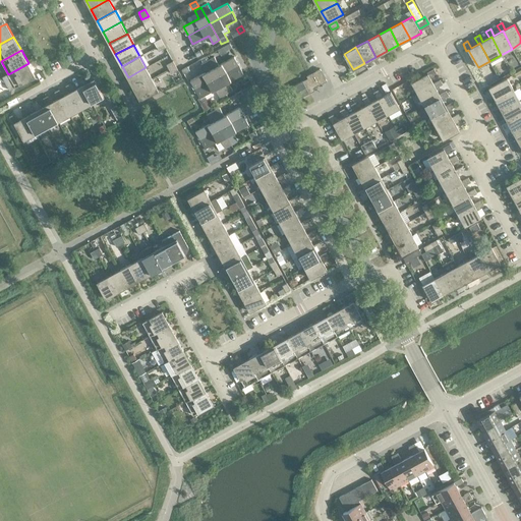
[(239,65),(234,56),(219,65),(214,57),(208,60),(217,77),(239,65)]
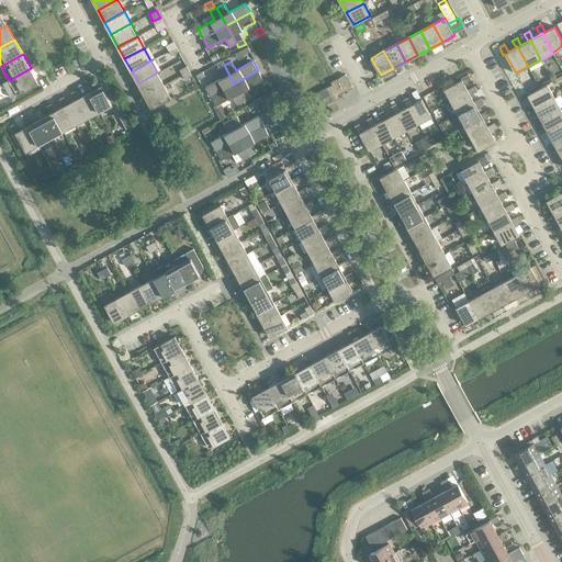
[(234,83),(224,65),(217,69),(222,78),(205,87),(211,97),(234,83)]
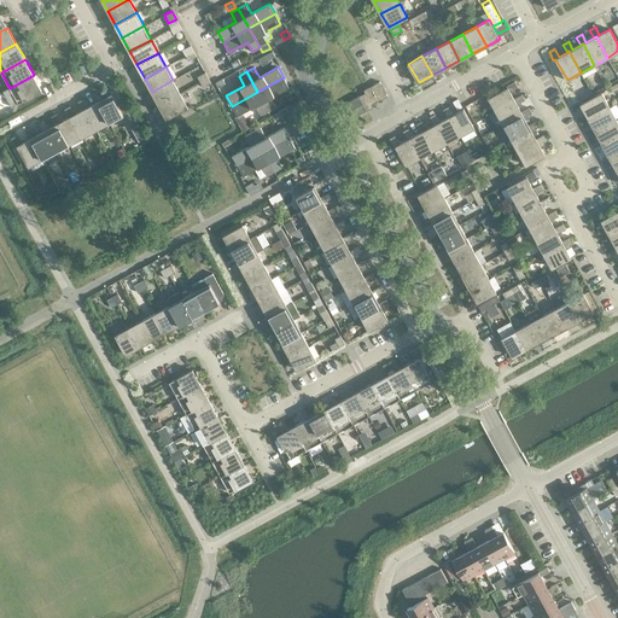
[(42,91),(34,75),(10,88),(18,104),(42,91)]
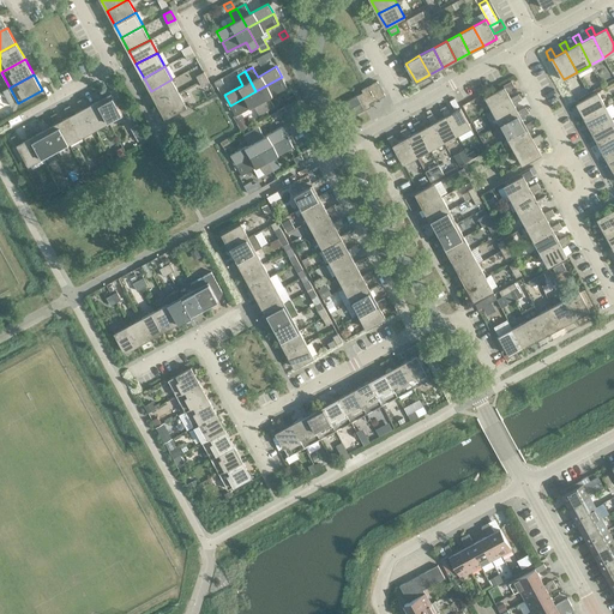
[(287,86),(282,77),(256,91),(266,110),(275,107),(269,97),(287,86)]
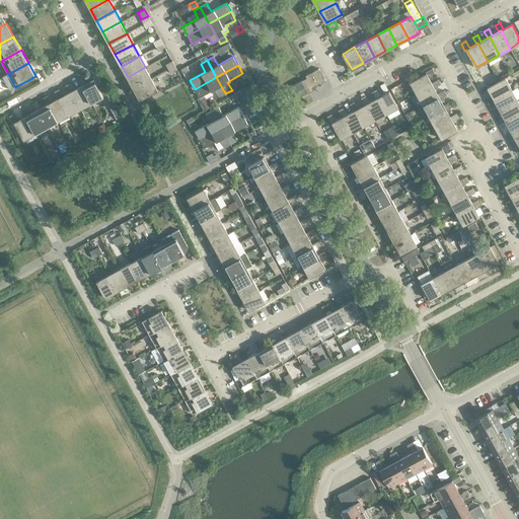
[(151,78),(145,67),(128,77),(134,88),(151,78)]
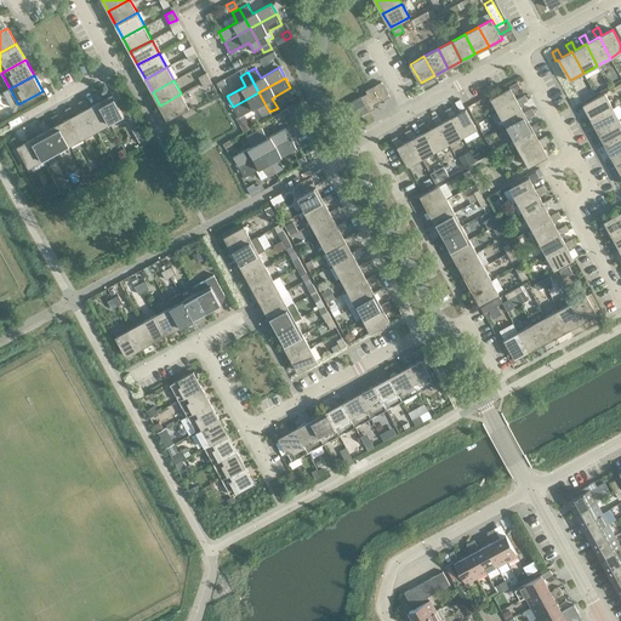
[(389,96),(382,81),(365,90),(368,93),(362,96),(365,104),(368,108),(389,96)]
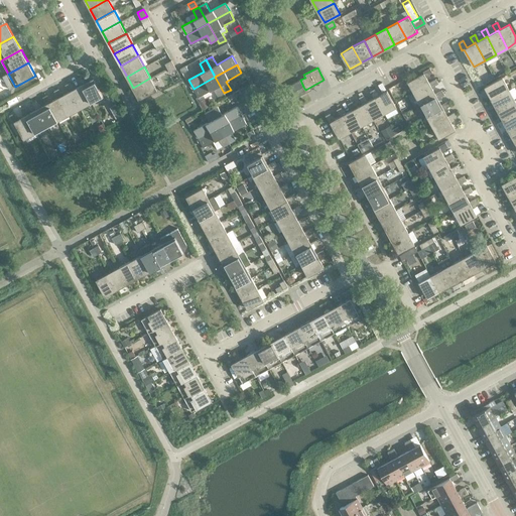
[(432,73),(429,68),(422,72),(423,74),(408,82),(414,93),(430,85),(429,83),(425,77),(432,73)]
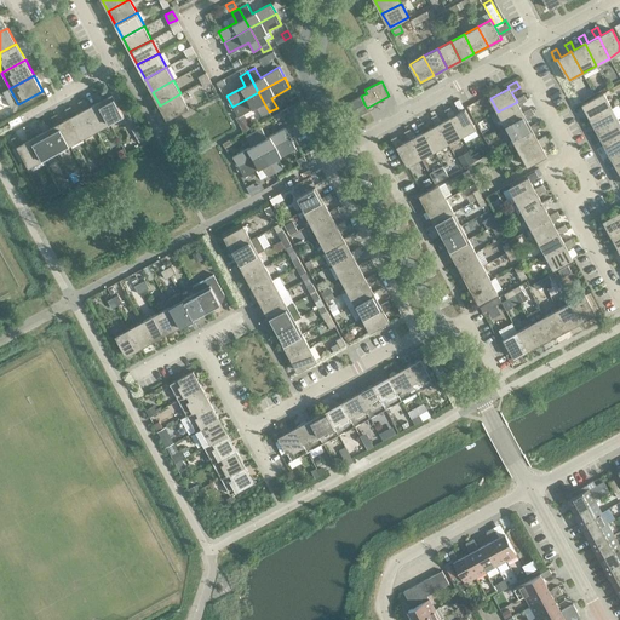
[(92,95),(97,103),(98,102),(110,122),(124,115),(119,105),(113,95),(102,101),(97,92),(92,95)]
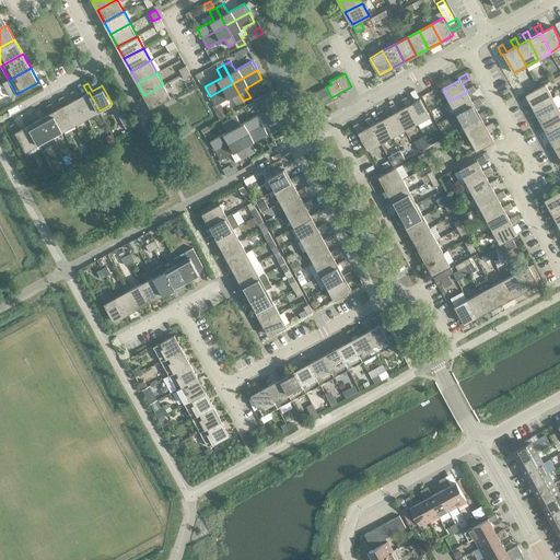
[(243,101),(233,83),(210,96),(214,105),(232,96),(236,105),(243,101)]
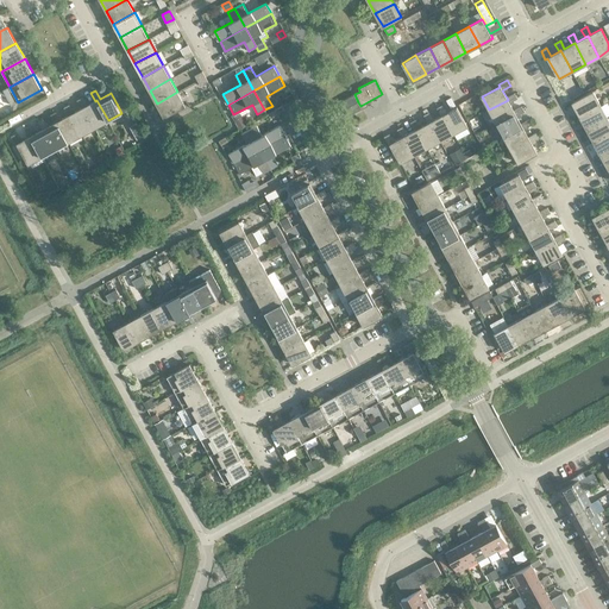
[(600,105),(592,90),(572,102),(579,117),(600,105)]
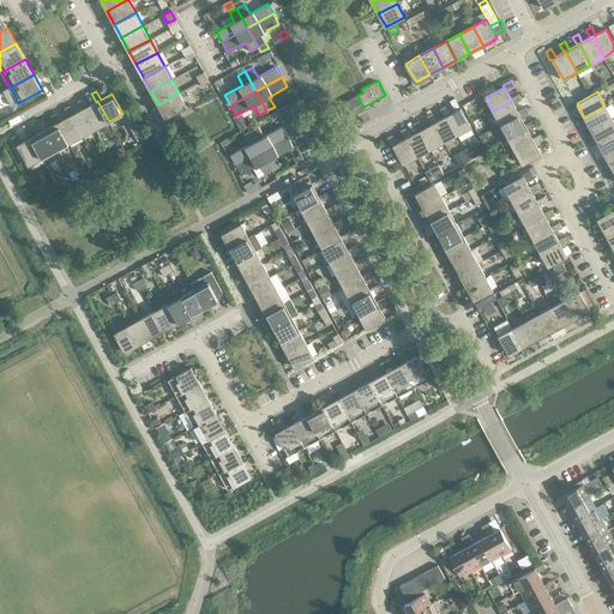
[(186,106),(179,92),(158,104),(166,118),(186,106)]
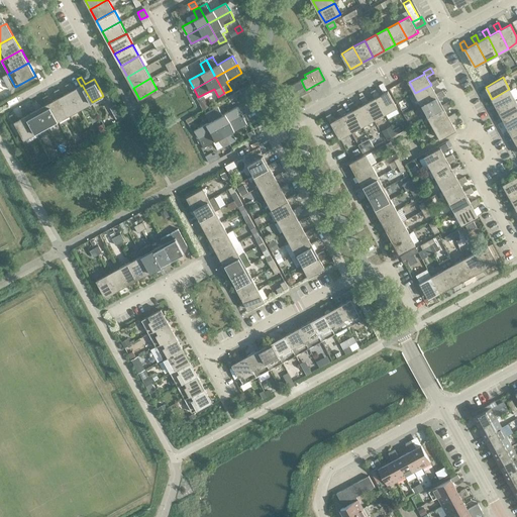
[(436,79),(430,83),(431,85),(415,93),(421,105),(437,96),(436,94),(432,88),(439,84),(436,79)]
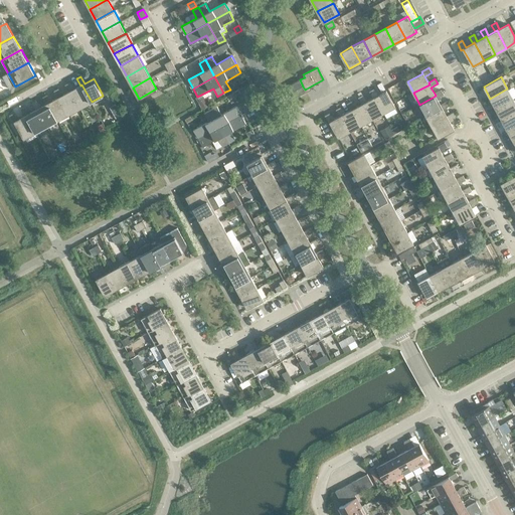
[(303,87),(300,79),(289,87),(292,92),(303,87)]
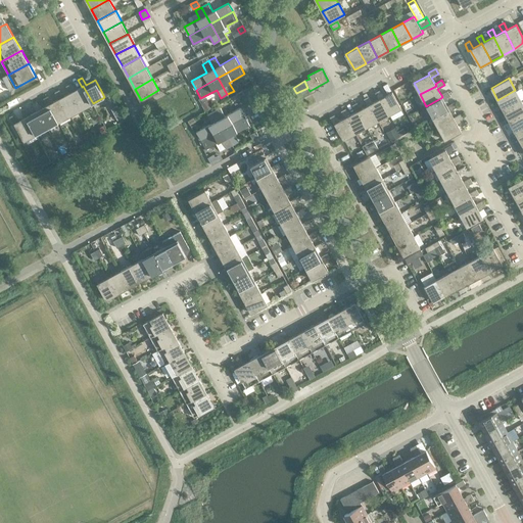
[(66,86),(69,93),(72,92),(82,109),(93,103),(83,86),(82,87),(75,91),(70,84),(66,86)]
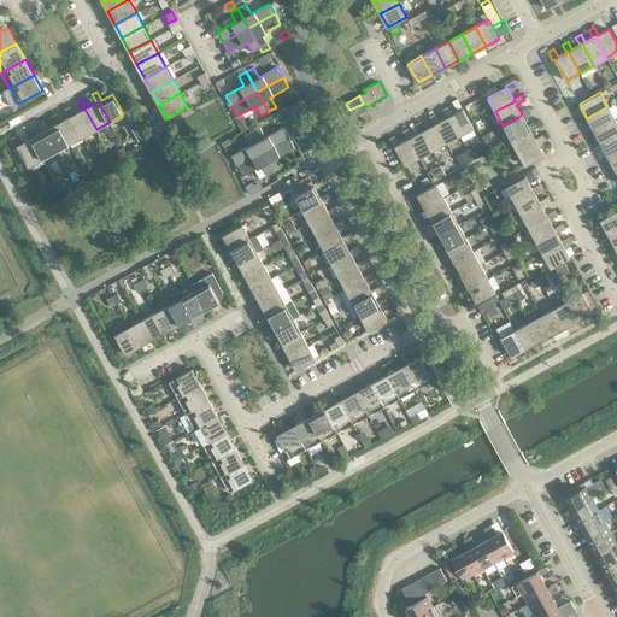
[(366,110),(365,107),(363,104),(350,110),(353,117),(366,110)]
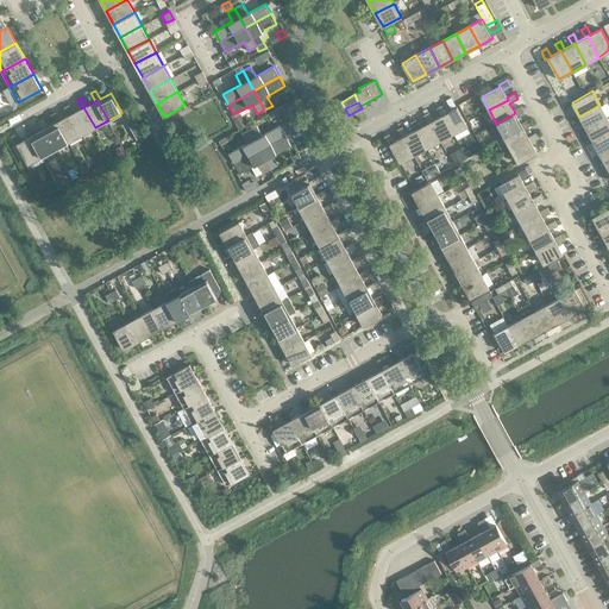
[(64,107),(68,115),(70,114),(82,135),(95,127),(83,107),(81,108),(74,113),(69,105),(64,107)]
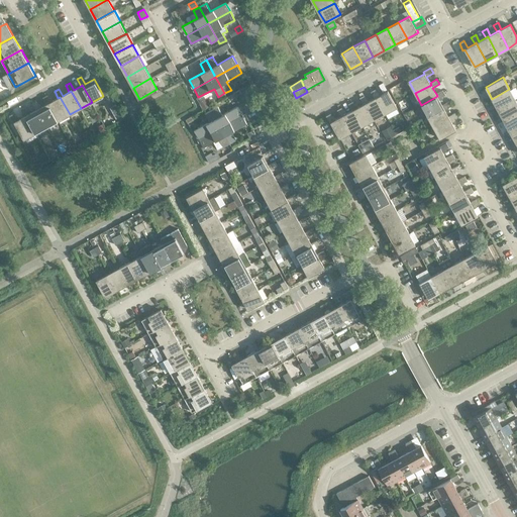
[(371,92),(374,98),(376,97),(385,113),(396,107),(388,91),(379,96),(375,89),(371,92)]
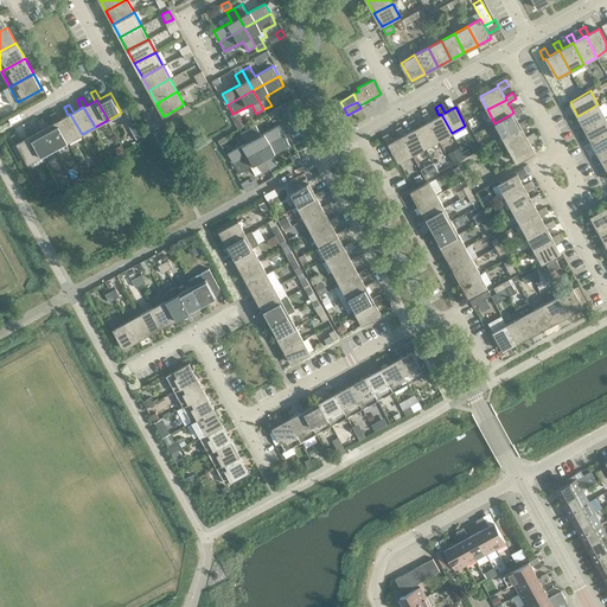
[(606,117),(598,104),(577,116),(585,129),(606,117)]
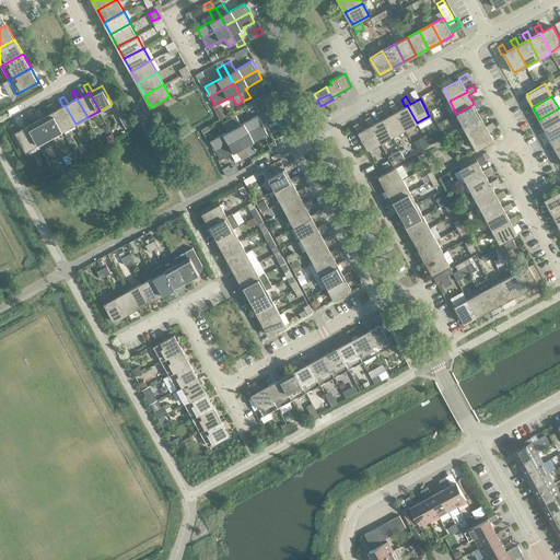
[(479,97),(473,102),(474,104),(456,114),(463,126),(480,116),(479,114),(475,107),(482,103),(479,97)]
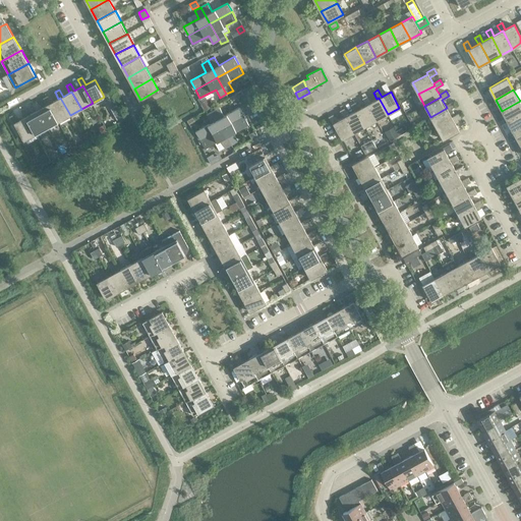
[(43,98),(47,105),(49,104),(59,122),(70,115),(60,98),(58,99),(52,103),(48,96),(43,98)]
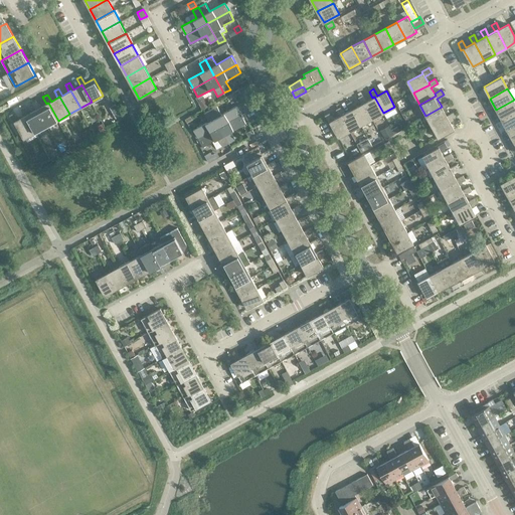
[(358,98),(361,104),(363,103),(372,119),(383,113),(374,97),(372,98),(366,102),(362,95),(358,98)]
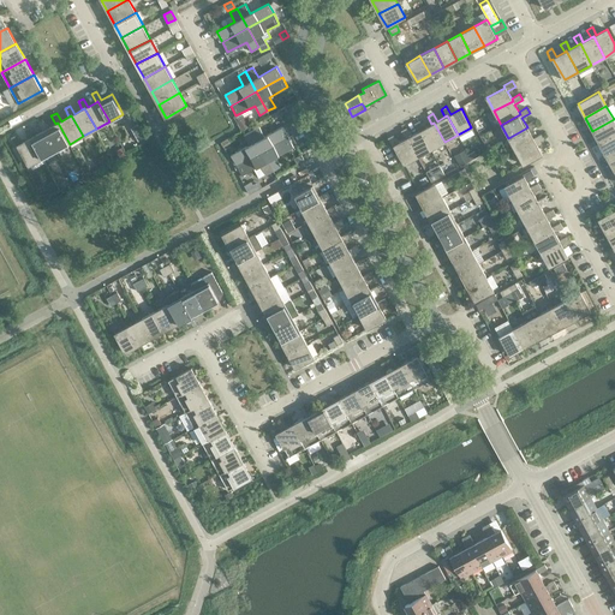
[(614,135),(614,121),(614,119),(592,131),(599,144),(614,135)]
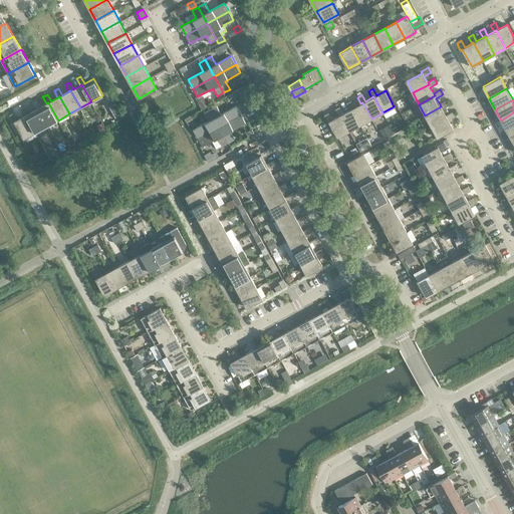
[(32,102),(35,109),(37,108),(46,126),(58,120),(48,102),(46,103),(40,107),(36,100),(32,102)]
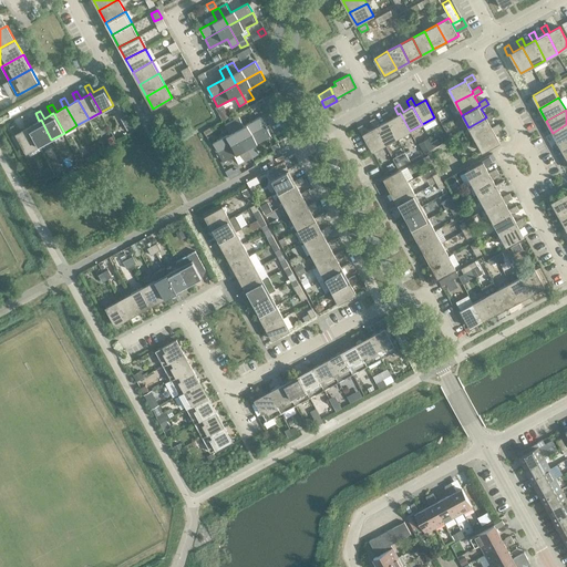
[(382,114),(385,121),(388,120),(398,137),(410,131),(400,113),(398,114),(391,119),(387,111),(382,114)]
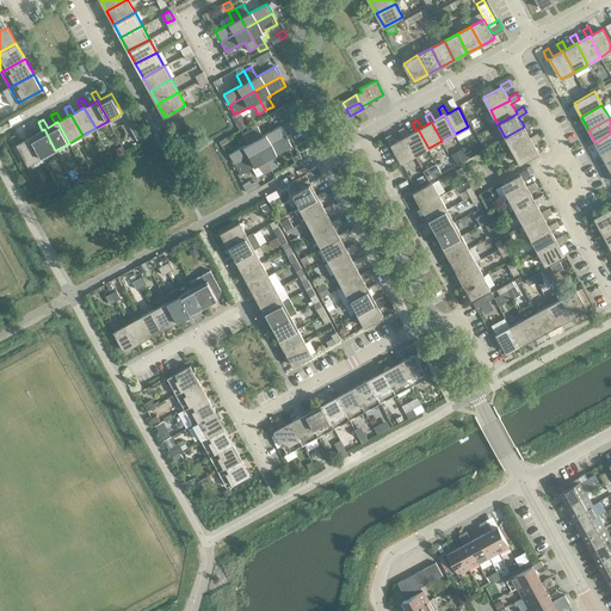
[(530,119),(523,124),(524,127),(505,137),(512,149),(531,140),(530,137),(525,130),(534,125),(530,119)]
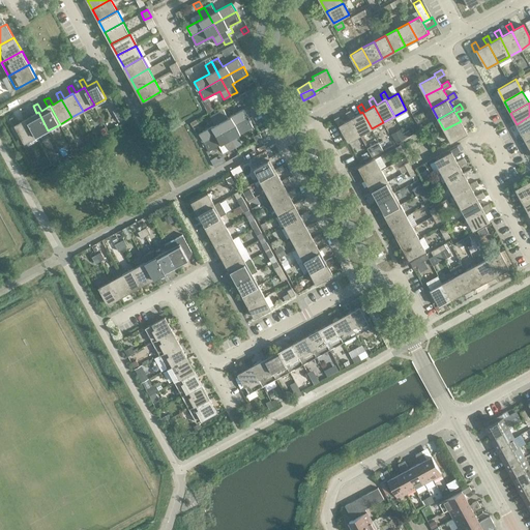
[(224,109),(216,113),(226,129),(248,118),(243,109),(228,117),(224,109)]
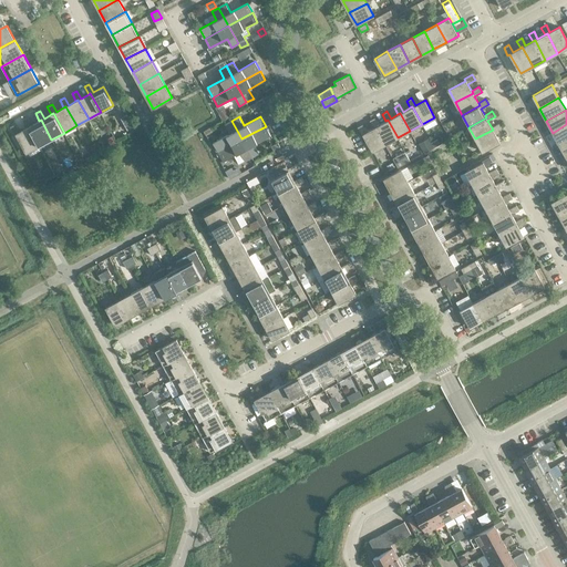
[(23,120),(27,127),(29,126),(40,146),(51,140),(41,120),(39,121),(32,125),(28,117),(23,120)]
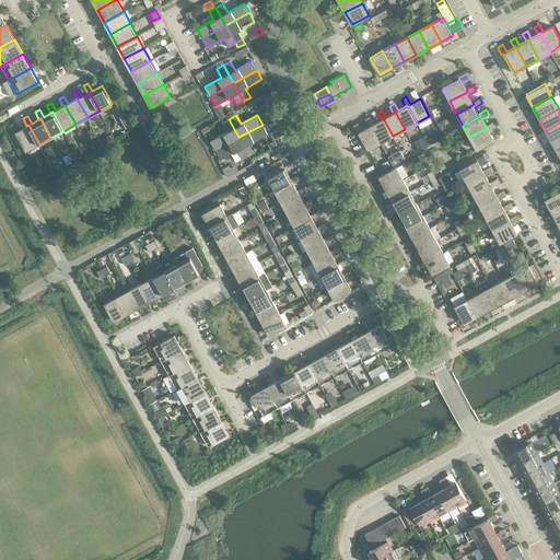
[(364,119),(369,126),(371,125),(381,142),(393,136),(383,118),(381,119),(373,124),(370,116),(364,119)]
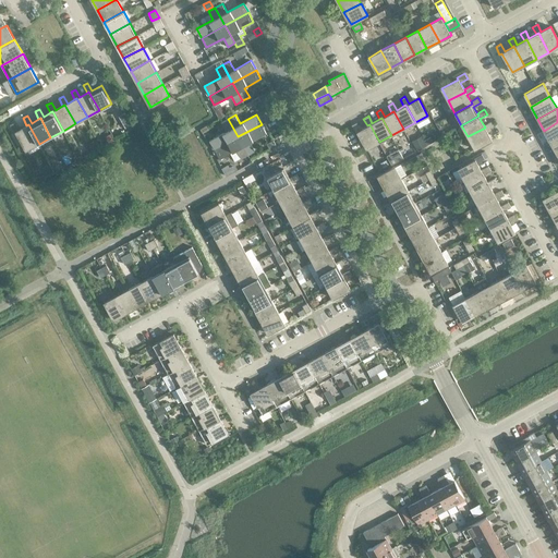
[(131,123),(128,117),(121,121),(124,126),(131,123)]
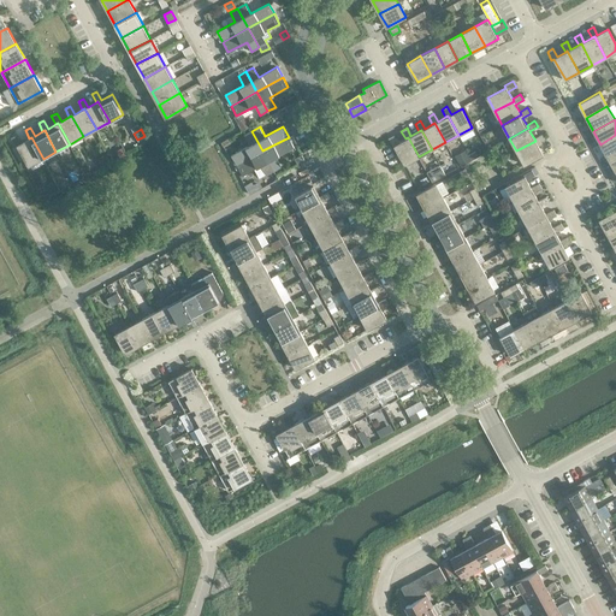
[(262,150),(252,131),(244,135),(249,144),(231,155),(237,165),(262,150)]
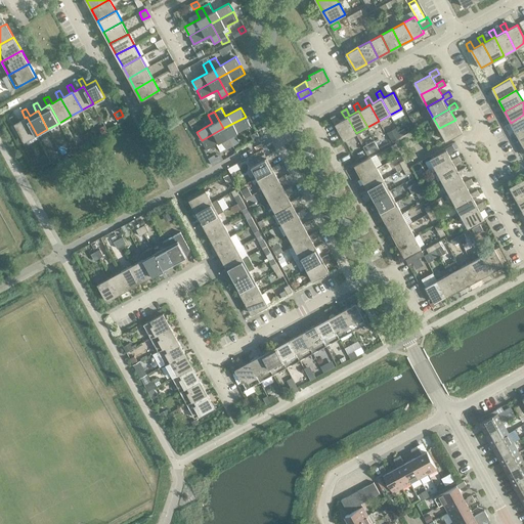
[(15,124),(18,129),(13,131),(17,138),(23,136),(25,141),(37,135),(27,117),(25,118),(18,122),(14,115),(10,118),(13,124),(15,124)]
